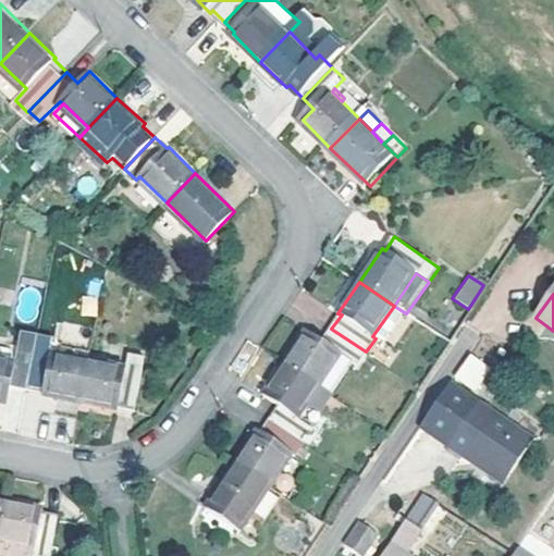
[(376,359),(406,313),(394,306),(372,336),(376,338),(366,351),(376,359)]
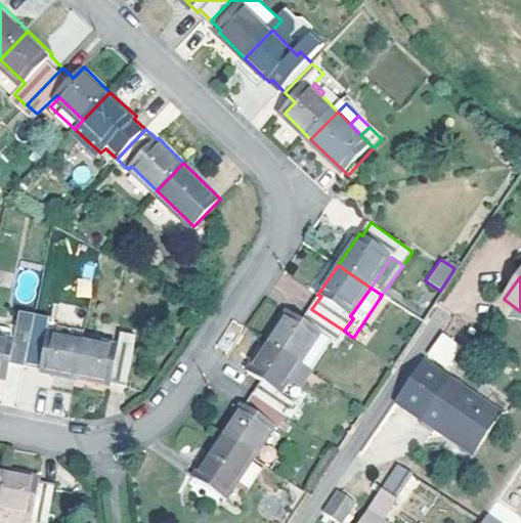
[(319,332),(331,340),(335,343),(344,331),(311,309),(304,320),(289,310),(269,341),(299,362),(319,332)]
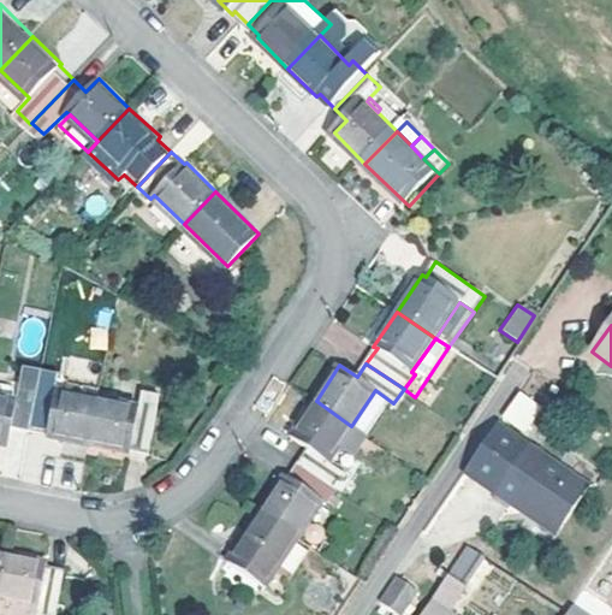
[(22,368),(18,385),(15,398),(0,396),(0,443),(6,445),(10,427),(27,430),(37,371),(22,368)]
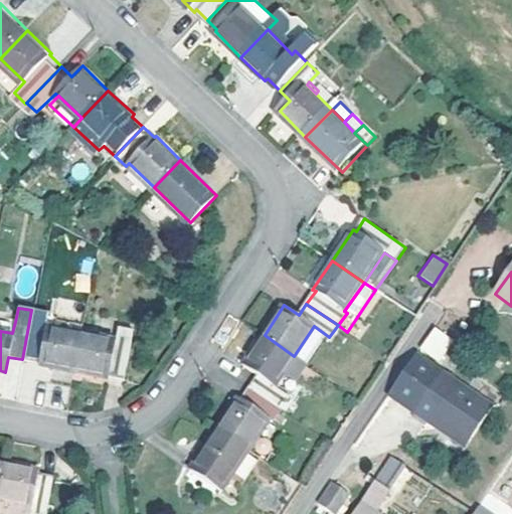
[(73,370),(80,333),(45,326),(47,313),(31,310),(22,359),(38,362),(38,364),(73,370)]
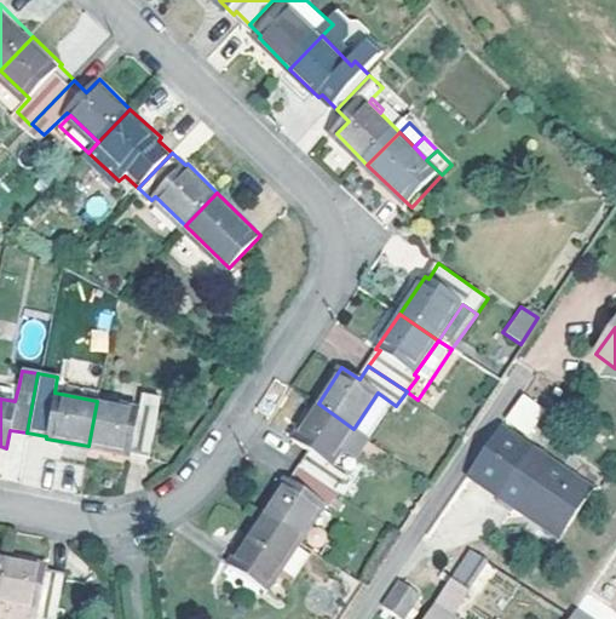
[(18,388),(0,383),(0,399),(15,401),(18,388)]
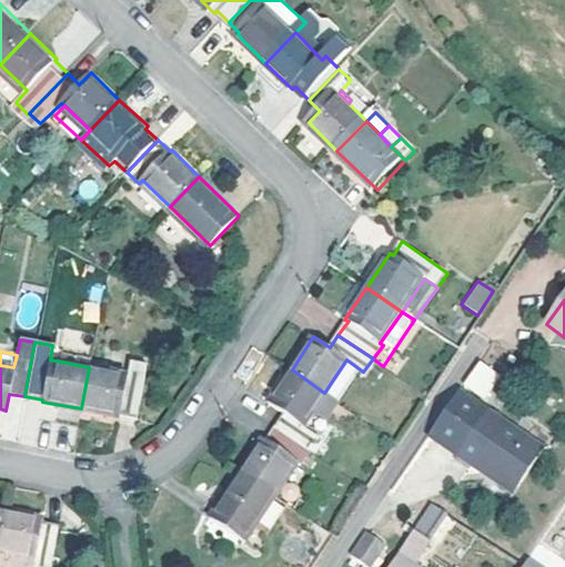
[(137,416),(147,363),(131,360),(128,375),(89,367),(81,408),(118,416),(119,413),(137,416)]
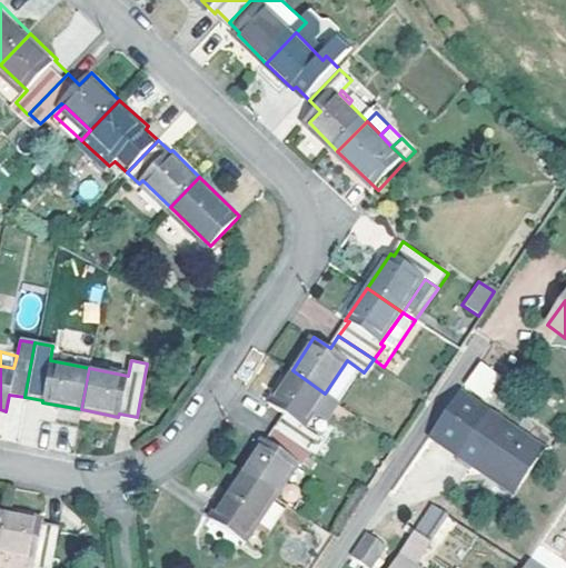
[(325,394),(337,401),(359,369),(347,360),(325,394)]
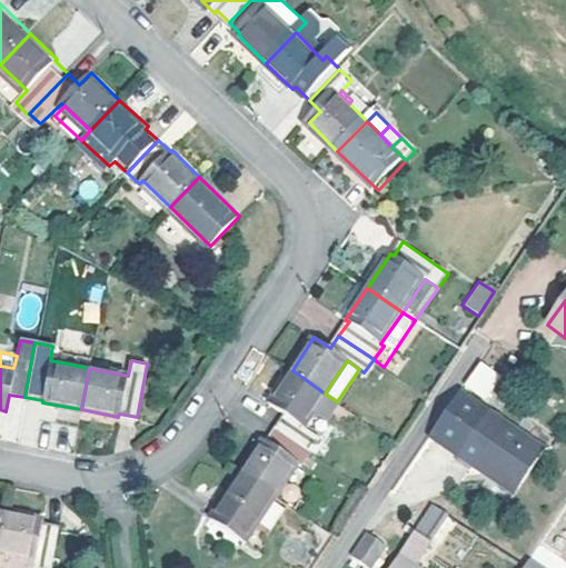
[(485,400),(498,374),(474,361),(460,389),(485,400)]
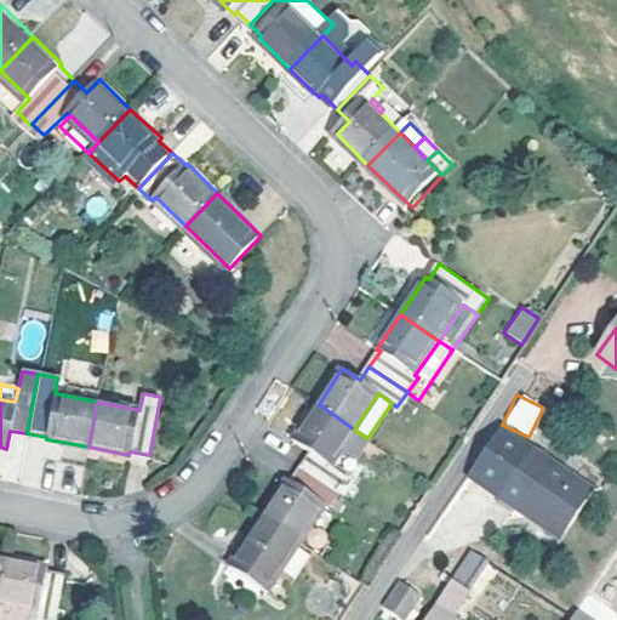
[(310,451),(300,466),(338,493),(348,477),(331,465),(333,461),(341,453),(352,461),(367,438),(354,430),(319,404),(293,439),(310,451)]
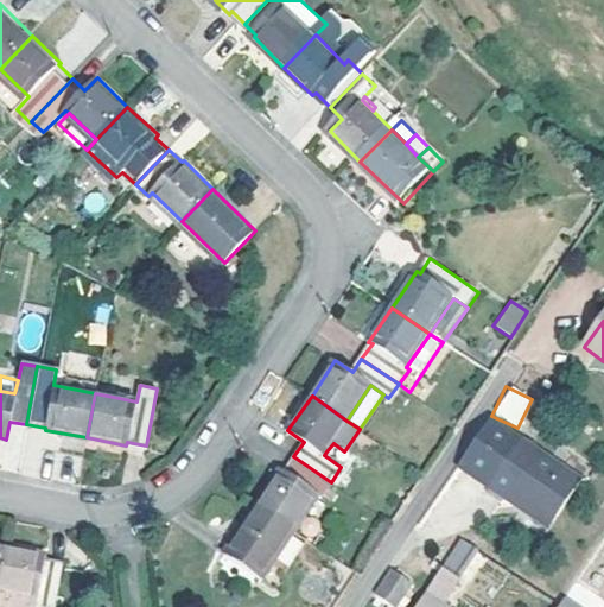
[(456,466),(507,500),(513,492),(553,522),(580,482),(490,419),(456,466)]
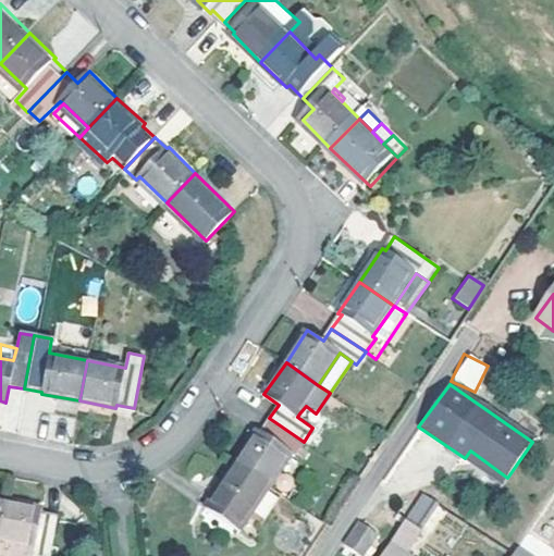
[(306,406),(299,414),(310,421),(316,414),(306,406)]
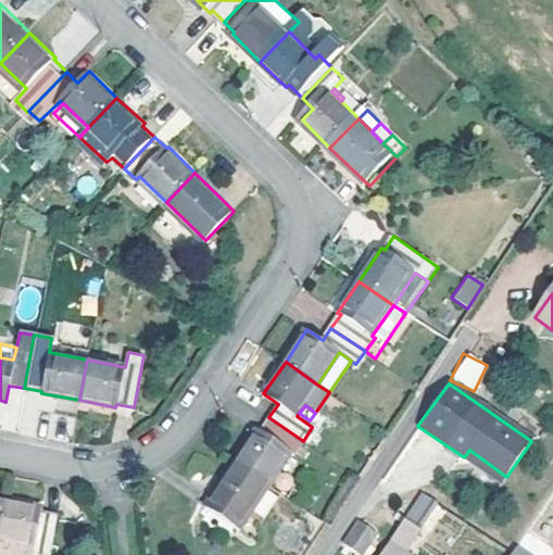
[(258,428),(236,459),(269,483),(291,452),(294,453),(303,441),(268,417),(260,430),(258,428)]
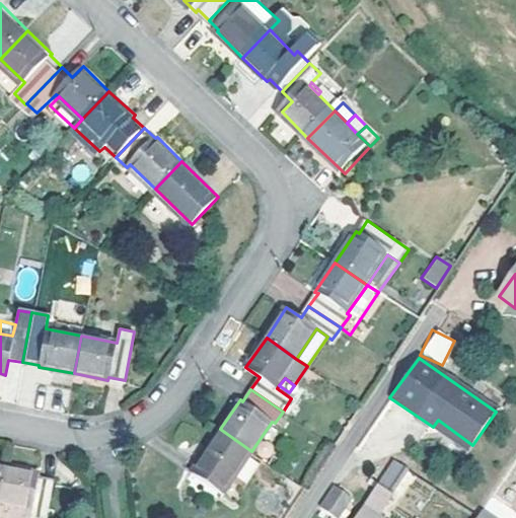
[(438,420),(433,427),(467,452),(472,445),(438,420)]
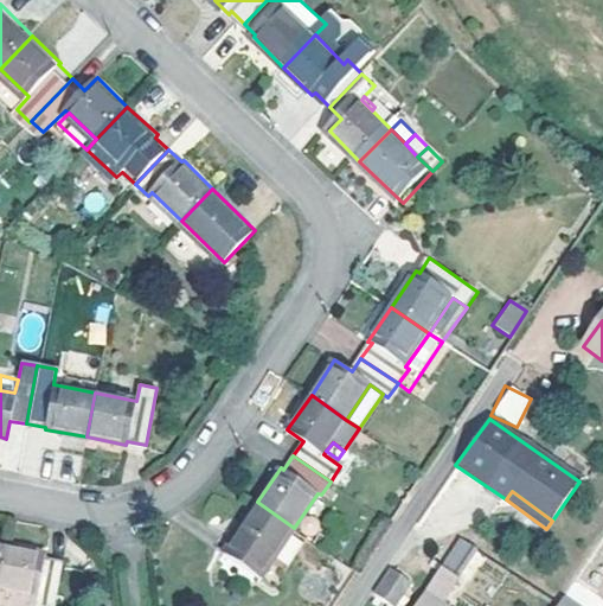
[(294,528),(257,502),(224,549),(262,575),(294,528)]
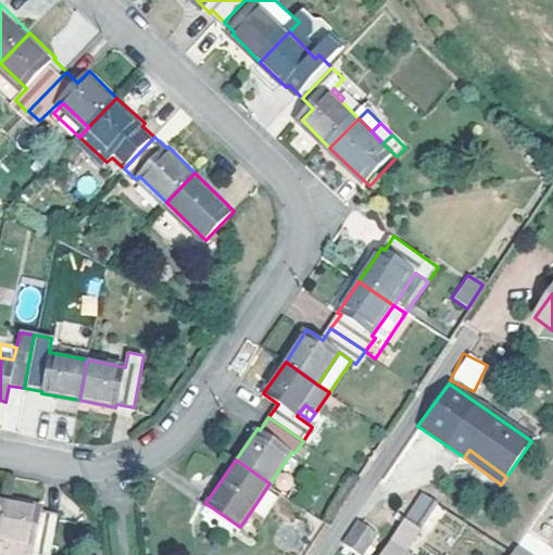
[(552,502),(548,499),(532,520),(544,528),(552,515),(552,502)]
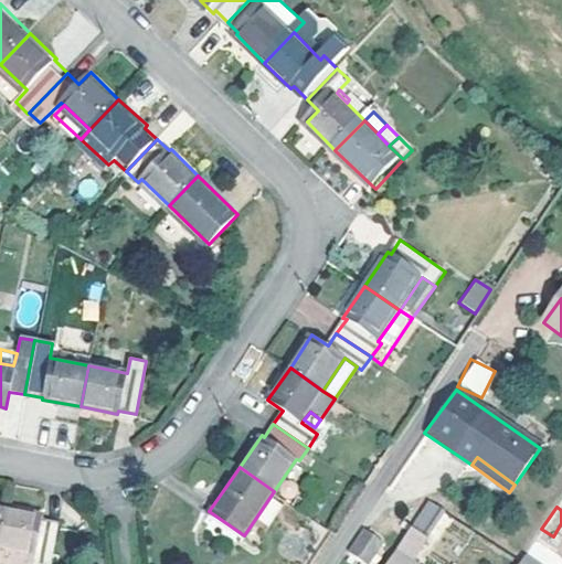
[(41,515),(2,508),(0,520),(0,551),(33,557),(32,561),(44,563),(50,563),(59,521),(40,518),(41,515)]
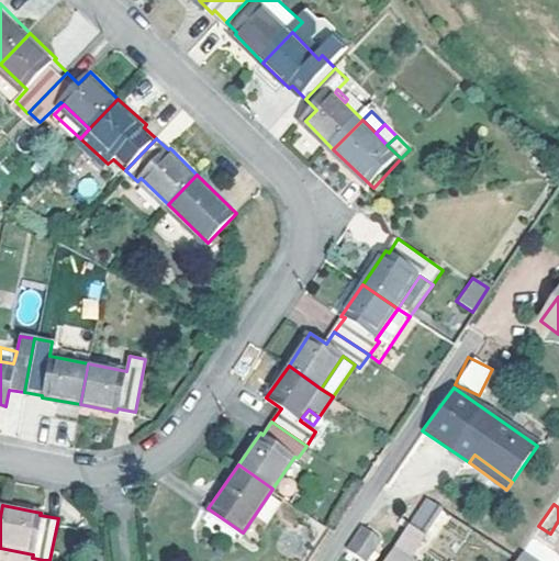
[(381,522),(399,534),(406,523),(389,509),(381,522)]
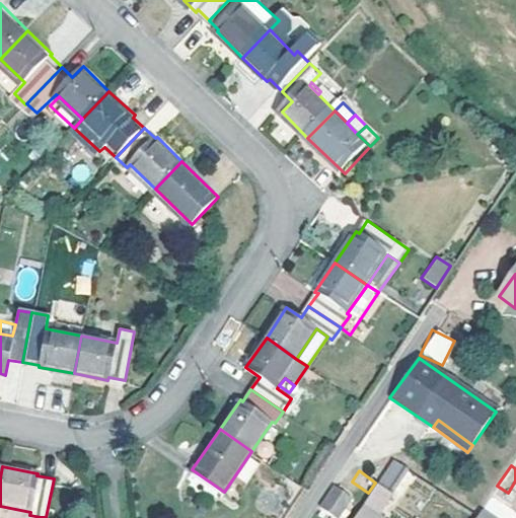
[(375,489),(360,510),(371,517),(379,517),(391,501),(375,489)]
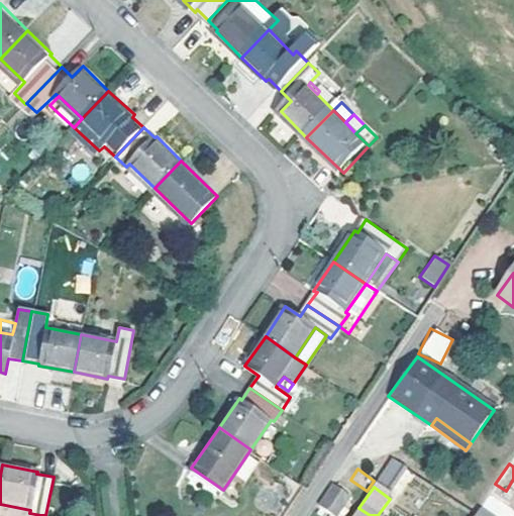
[(336,515),(347,500),(330,488),(316,509),(325,515),(336,515)]
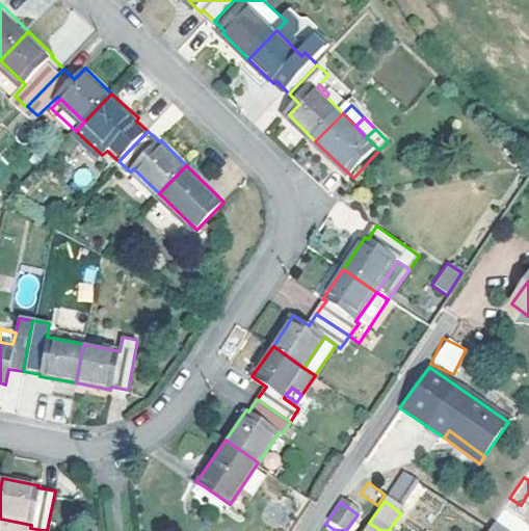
[(490,527),(495,530),(511,530),(518,522),(501,510),(490,527)]
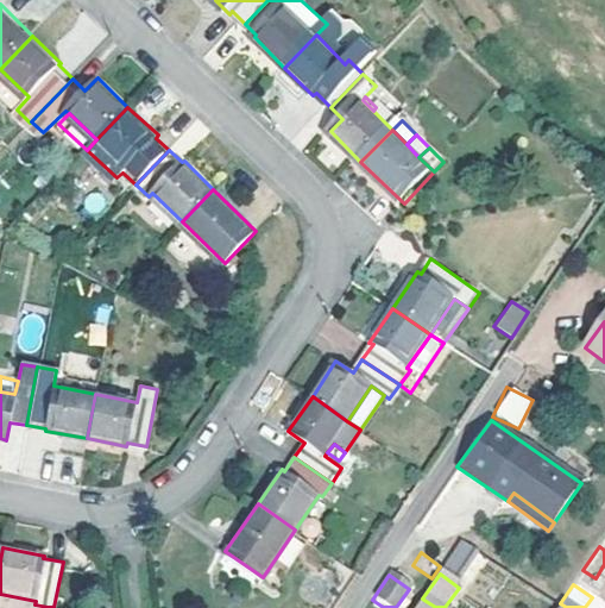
[(33,607),(35,605),(36,601),(0,594),(0,607),(33,607)]
